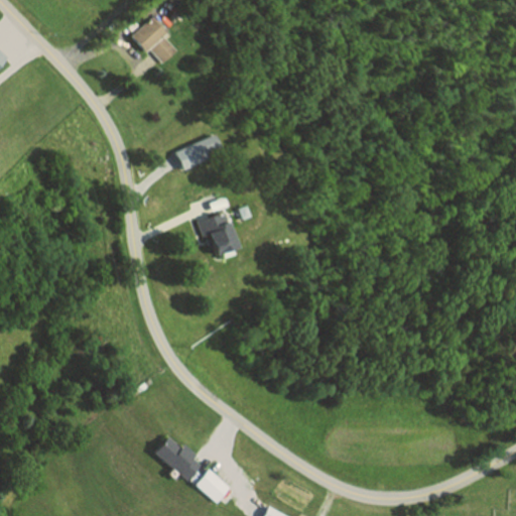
[(159,61),(173,48),(160,34),(163,31),(149,16),(129,34),(143,50),(147,47),(153,54),(159,61)]
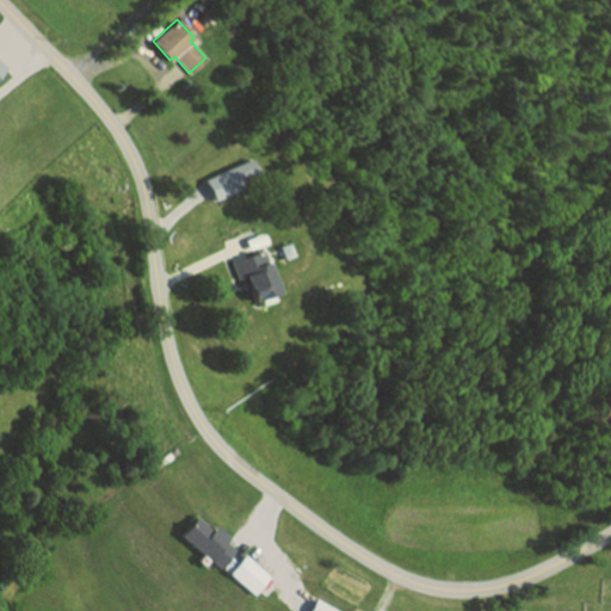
[(215,199),(209,187),(205,179),(235,165),(245,185),(215,199)]
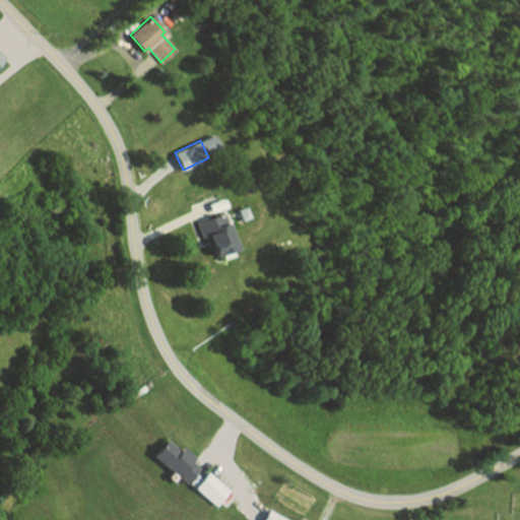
[(212,203),(213,207),(214,211),(231,206),(229,199),(212,203)]
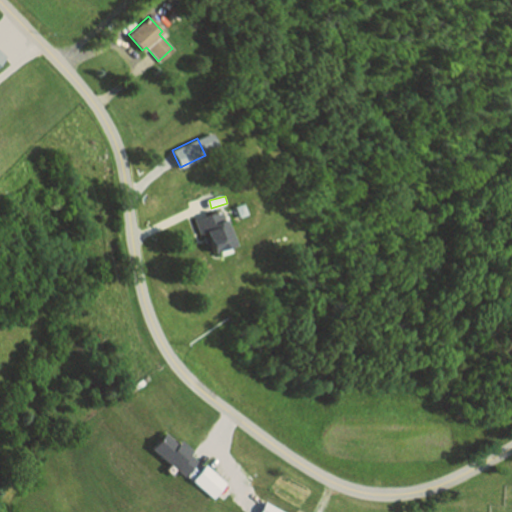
[(240,217),(236,205),(243,203),(247,214),(240,217)]
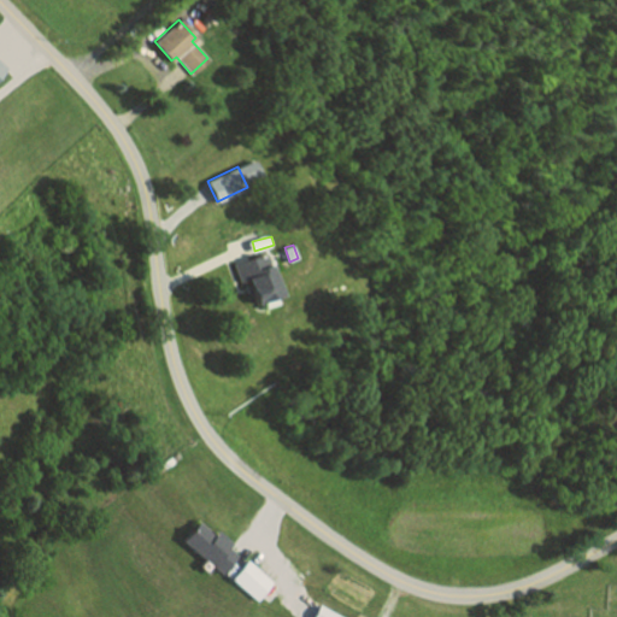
[(286,303),(268,253),(236,264),(242,282),(250,280),(258,303),(266,299),(270,309),(286,303)]
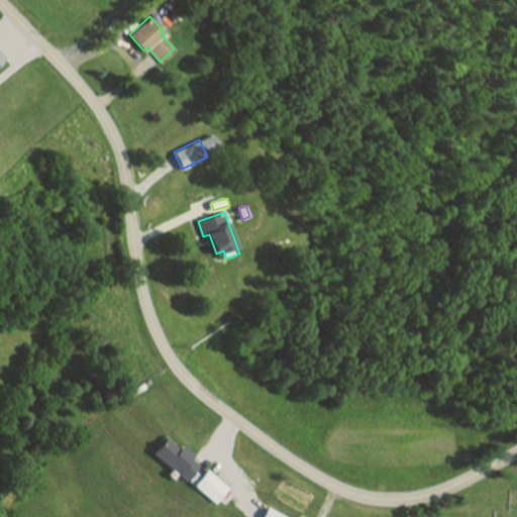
[(202,464),(190,480),(158,452),(170,437),(182,447),(185,444),(197,454),(194,457),(198,461),(202,464)]
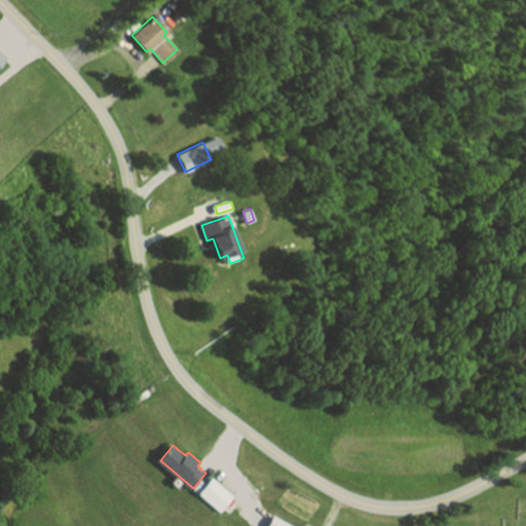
[(220,511),(233,494),(213,477),(199,492),(220,511)]
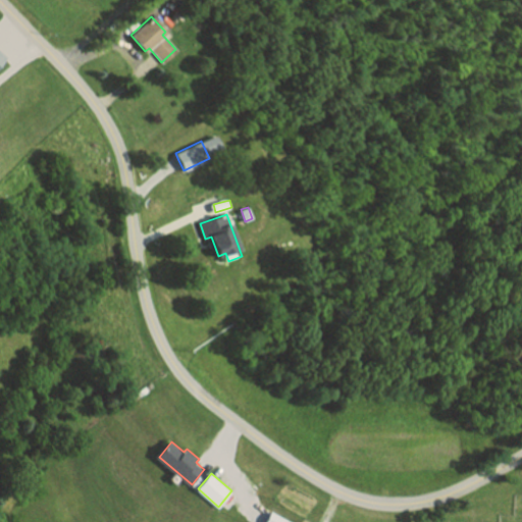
[(291,521),(272,511),(265,521),(291,521)]
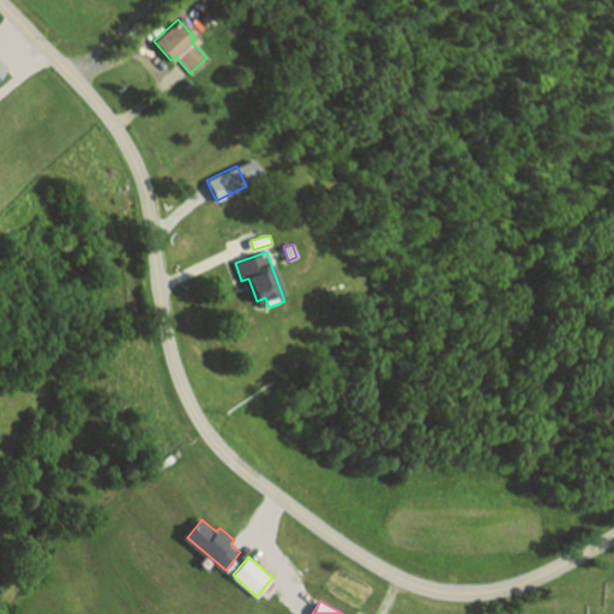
All buildings are outlined.
